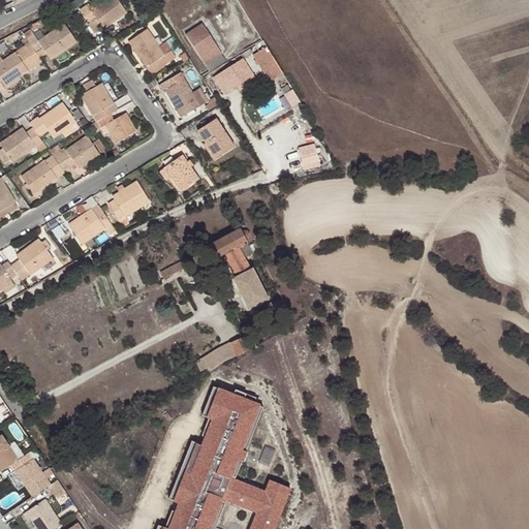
[(79,10),(88,24),(95,19),(102,28),(103,30),(126,12),(117,0),(106,0),(94,10),(89,3),(79,10)]
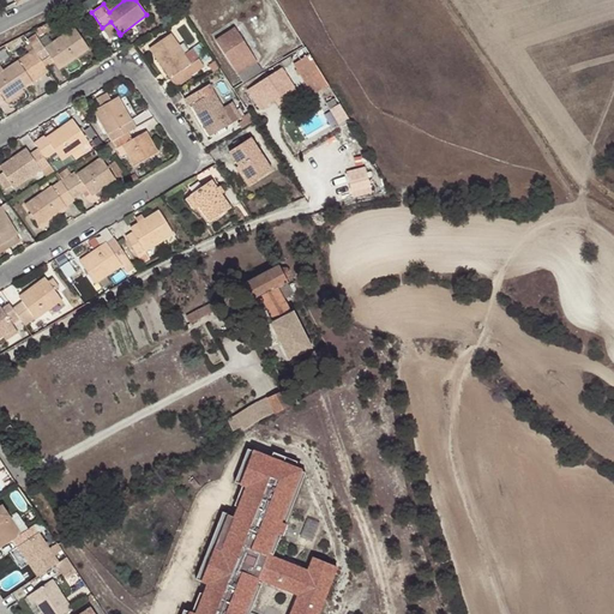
[(110,22),(102,28),(101,29),(109,40),(119,32),(110,22)]
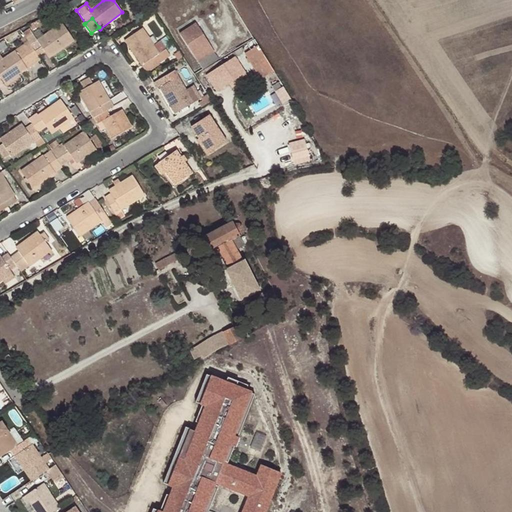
[(38,20),(30,24),(31,26),(33,30),(39,27),(41,25),(38,20)]
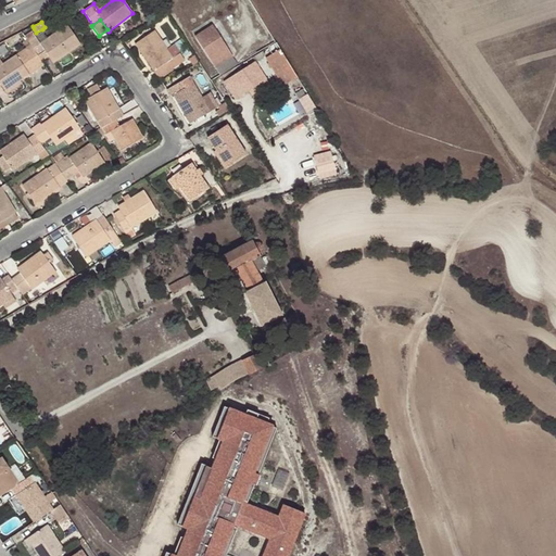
[(30,30),(23,36),(29,45),(41,61),(49,57),(53,63),(80,45),(67,25),(48,38),(39,43),(30,30)]
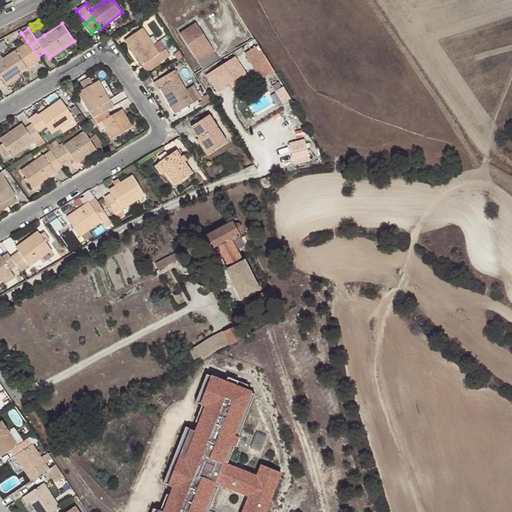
[(196,62),(213,51),(195,24),(179,34),(196,62)]
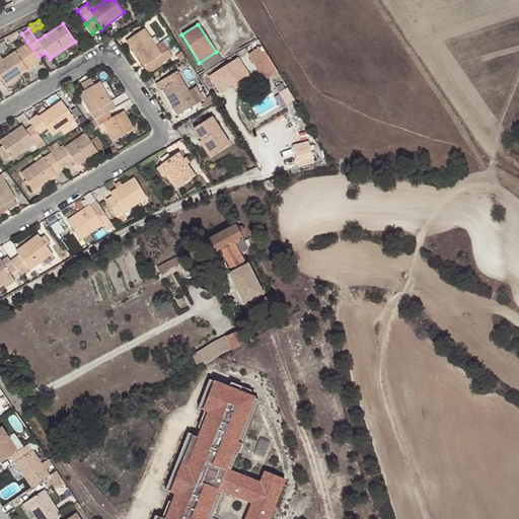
[(31,26),(28,28),(36,41),(45,35),(40,27),(33,30),(31,26)]
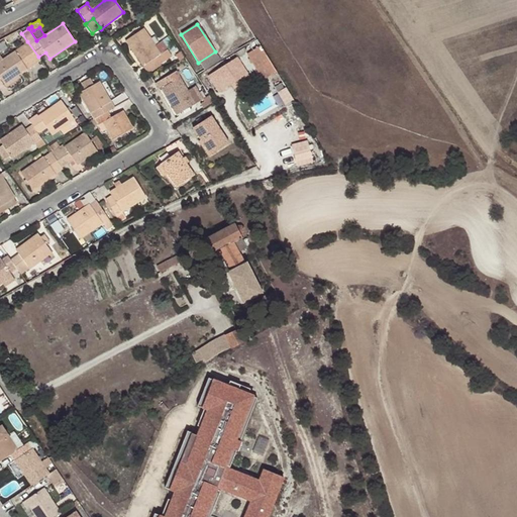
[(158,65),(171,56),(167,49),(161,54),(143,28),(125,40),(141,66),(147,63),(153,59),(158,65)]
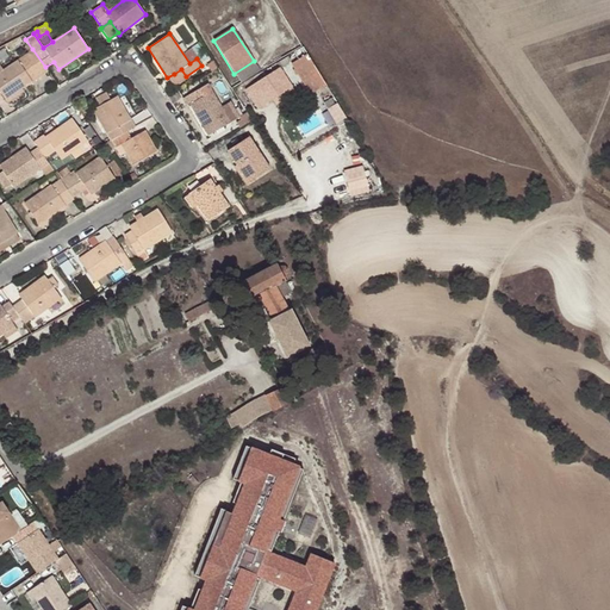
[(0,92),(5,99),(22,87),(48,70),(45,67),(32,49),(2,70),(0,67),(0,92)]
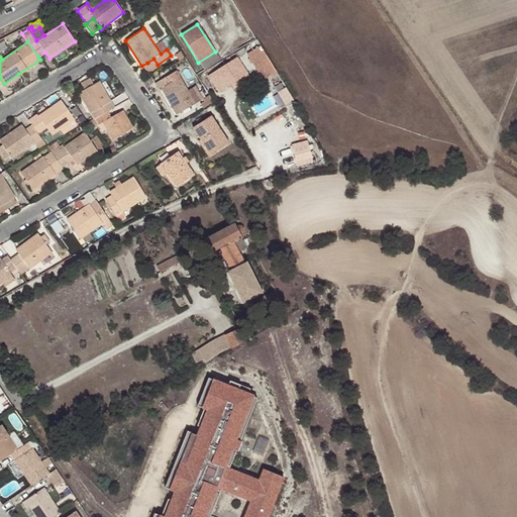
[(276,72),(261,46),(246,55),(263,80),(276,72)]
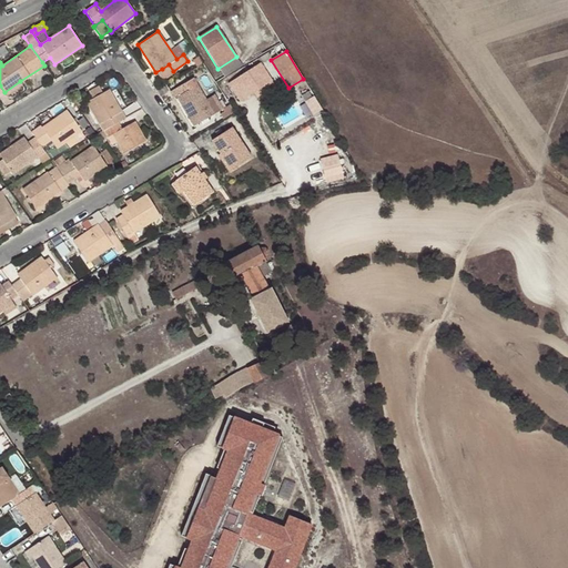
[(270,56),(267,53),(256,59),(264,62),(269,60),(270,56)]
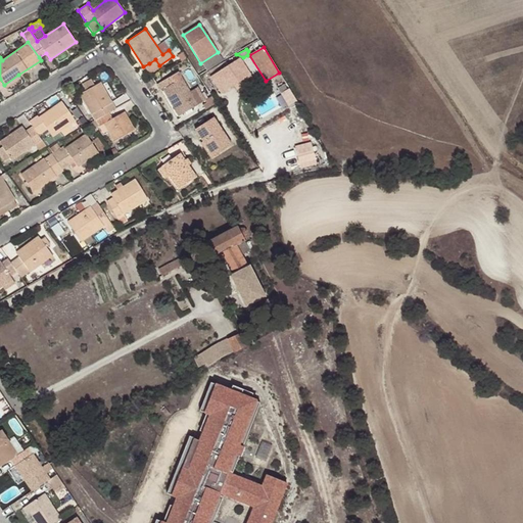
[(186,58),(183,52),(178,56),(181,61),(186,58)]
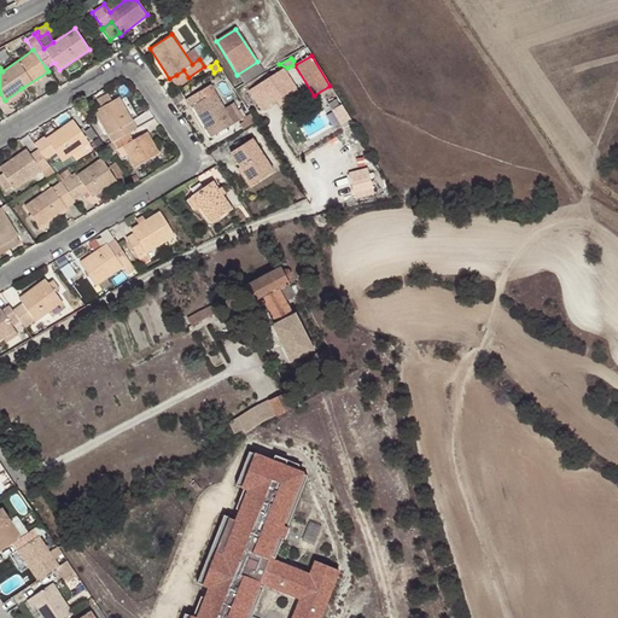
[(262,71),(257,62),(237,75),(243,83),(262,71)]
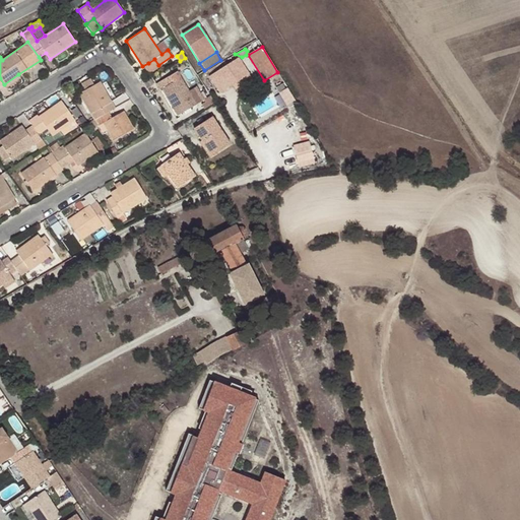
[(232,84),(248,74),(238,58),(209,77),(219,92),(232,84)]
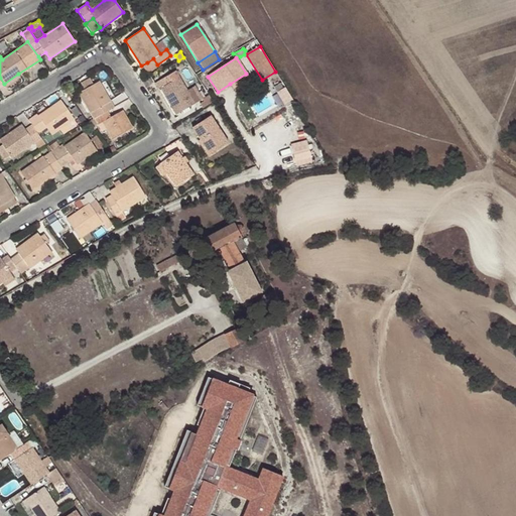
[(147,62),(152,70),(158,66),(157,65),(153,58),(147,62)]
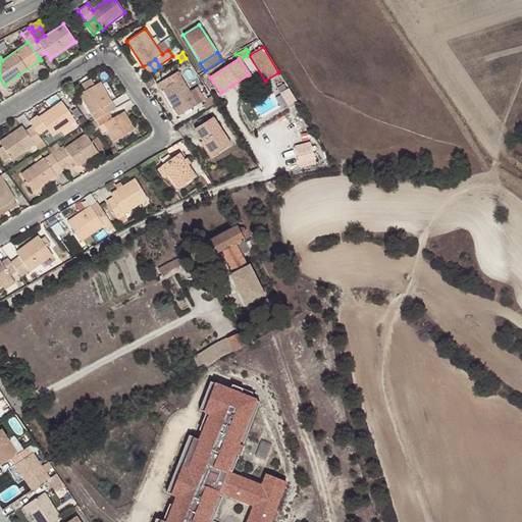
[(176,81),(181,79),(177,71),(172,74),(176,81)]
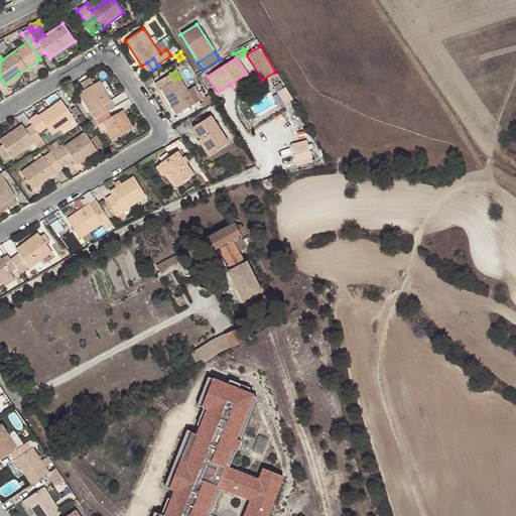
[(20,77),(18,74),(4,84),(6,87),(20,77)]
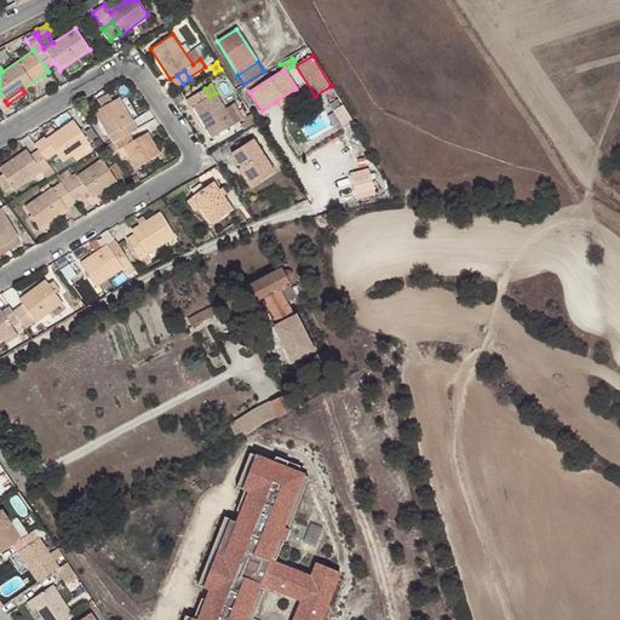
[(225,109),(216,93),(210,96),(205,89),(185,101),(189,108),(193,105),(212,138),(234,125),(225,109)]
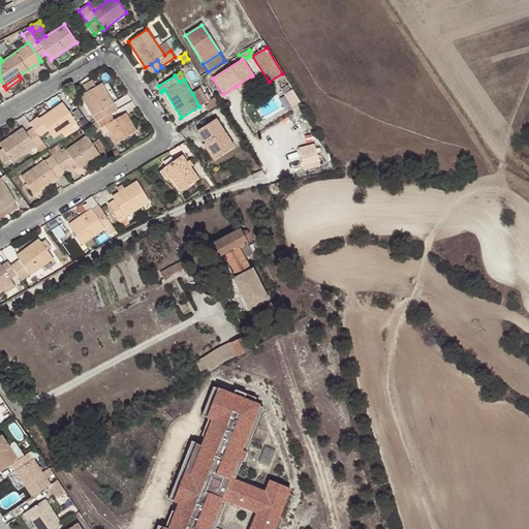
[(256,83),(252,75),(236,86),(241,92),(256,83)]
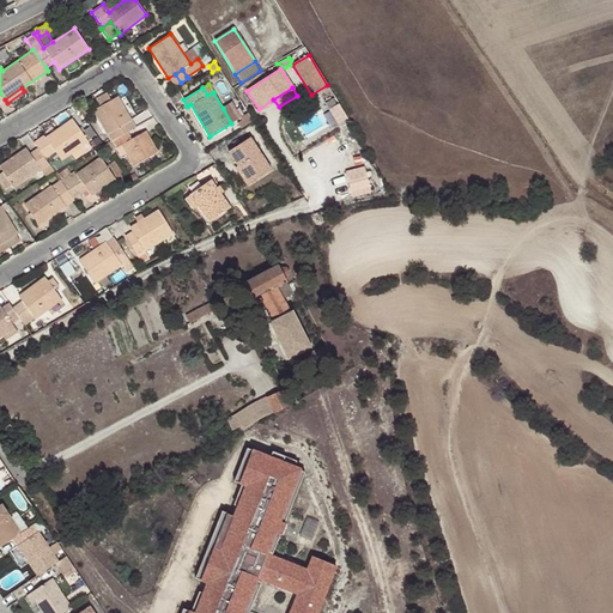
[(99,107),(110,101),(107,93),(95,99),(99,107)]
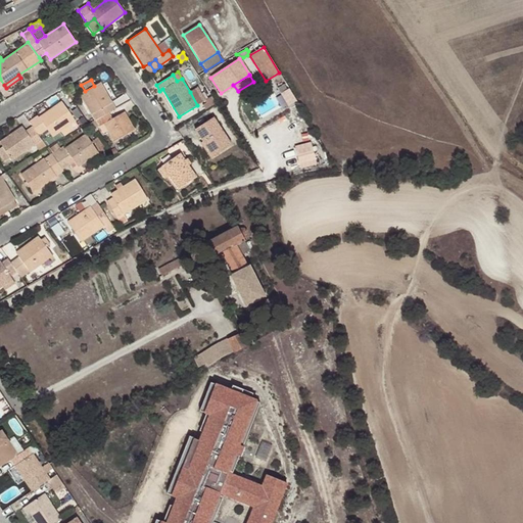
[(109,112),(114,110),(99,83),(94,86),(85,91),(80,94),(95,121),(109,112)]
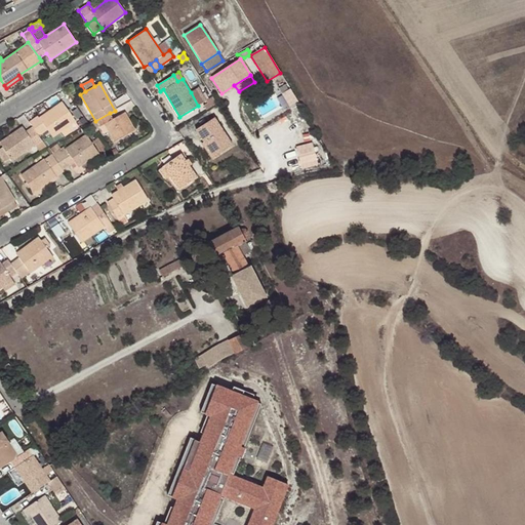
[(288,89),(284,84),(278,88),(281,93),(288,89)]
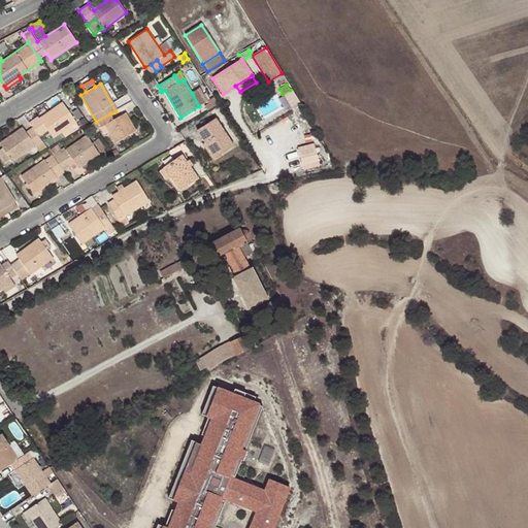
[(198,89),(192,93),(199,106),(205,102),(198,89)]
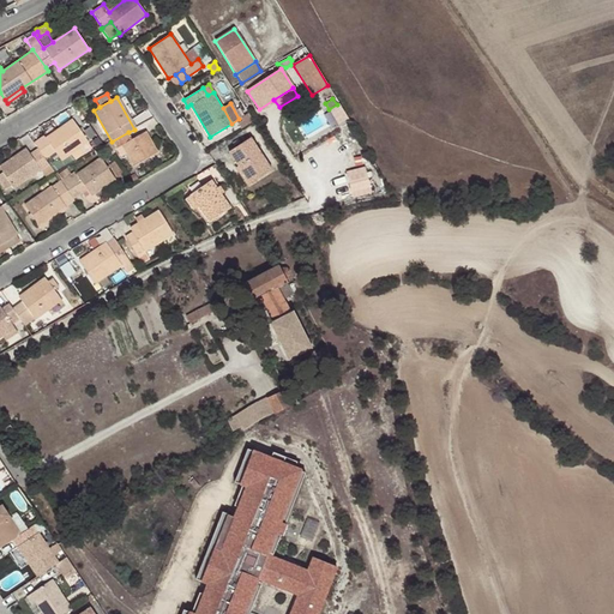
[(43,138),(34,144),(37,150),(44,160),(54,152),(62,162),(72,157),(89,144),(83,137),(76,127),(72,121),(44,139),(43,138)]
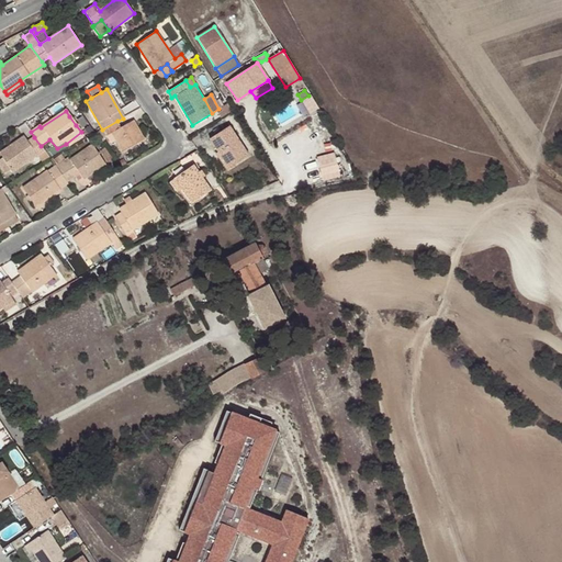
[(75,113),(69,116),(76,125),(80,121),(75,113)]
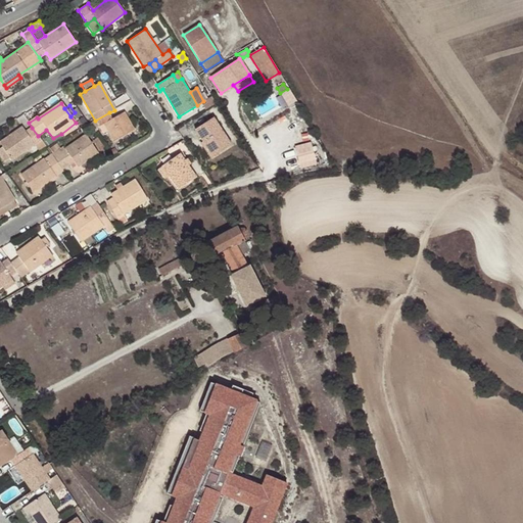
[(95,121),(90,124),(94,129),(103,124),(113,141),(133,130),(123,113),(112,119),(109,112),(95,121)]
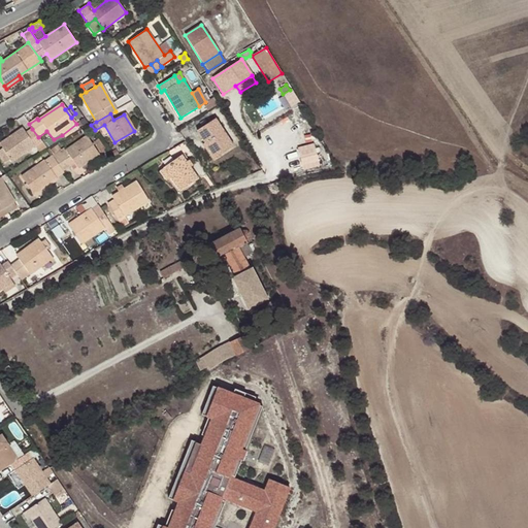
[(197,131),(204,142),(215,159),(233,146),(215,119),(197,131)]
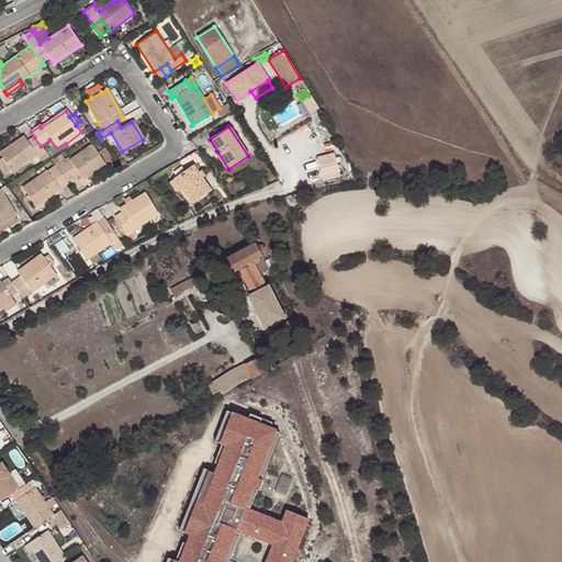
[(81,132),(66,144),(69,147),(83,136),(81,132)]
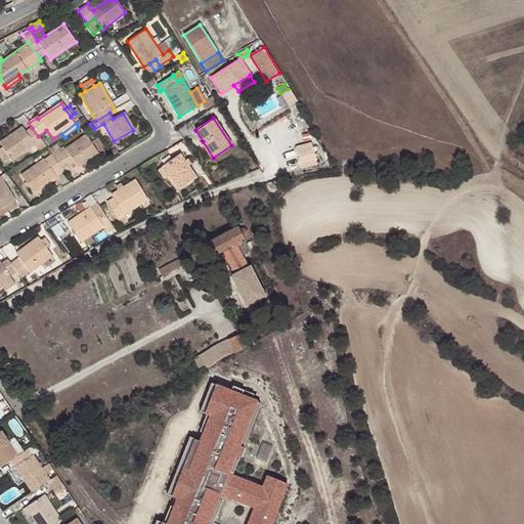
[(39,151),(45,146),(38,136),(32,128),(26,132),(20,127),(0,142),(0,145),(1,147),(0,147),(0,157),(3,162),(8,159),(11,161),(34,145),(39,151)]
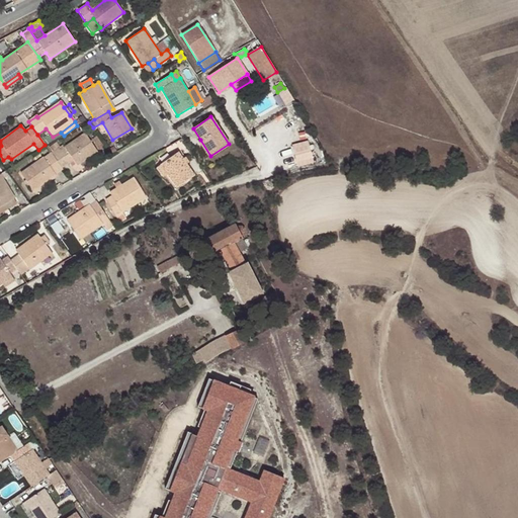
[(61,150),(59,148),(51,154),(61,168),(69,163),(64,157),(68,154),(72,160),(76,166),(96,152),(84,134),(61,150)]
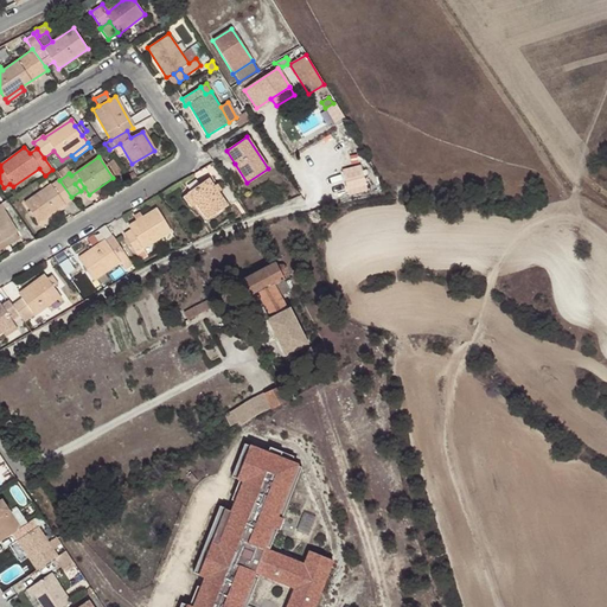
[(344,167),(351,195),(370,190),(364,163),(344,167)]
